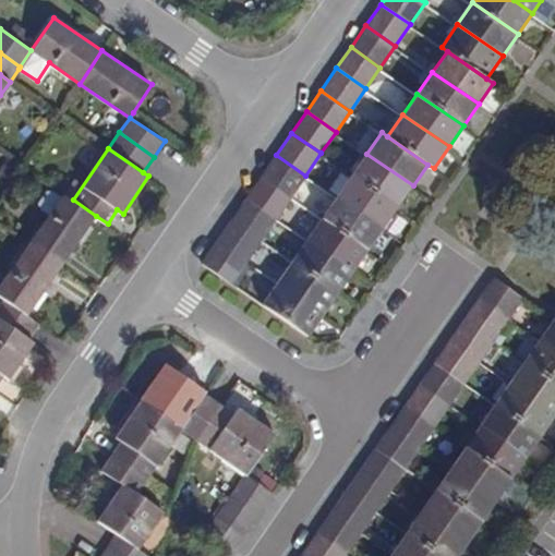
[(366,154),(352,174),(398,207),(413,185),(366,154)]
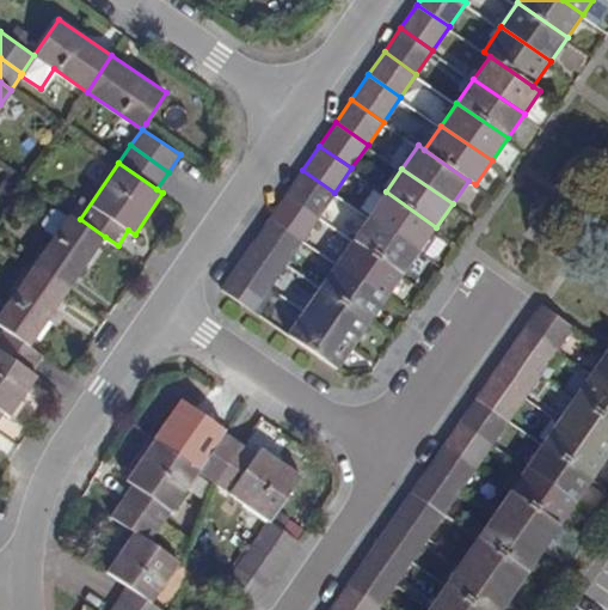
[(318,217),(335,193),(302,170),(287,194),(318,217)]
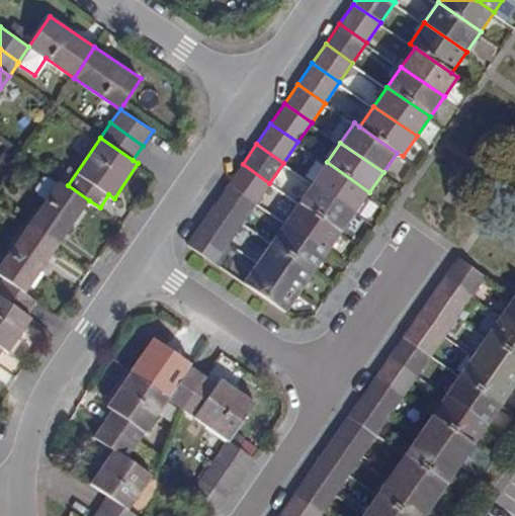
[(327,162),(313,182),(356,211),(369,192),(327,162)]
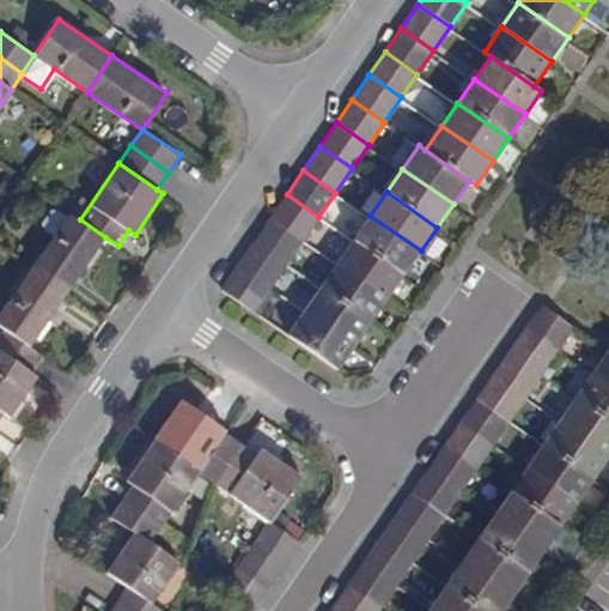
[(304,240),(318,217),(287,194),(272,217),(304,240)]
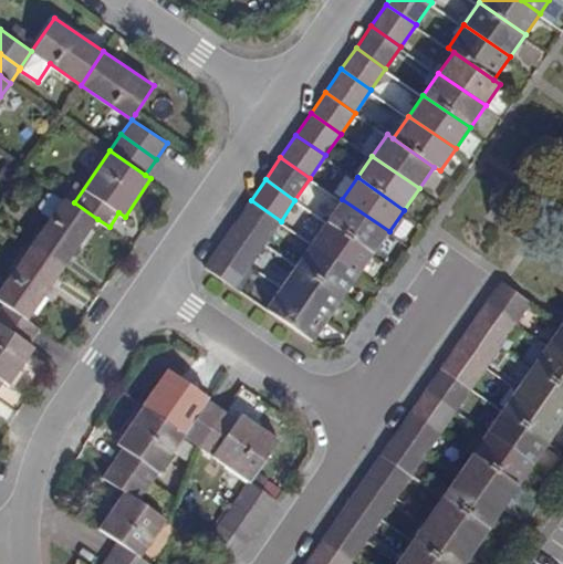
[(64,196),(30,247),(63,270),(97,219),(74,202),(64,196)]
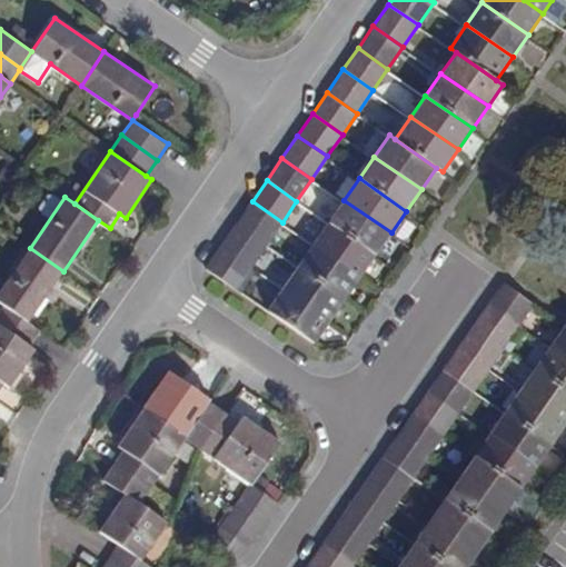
[(344,200),(328,224),(375,256),(391,232),(344,200)]
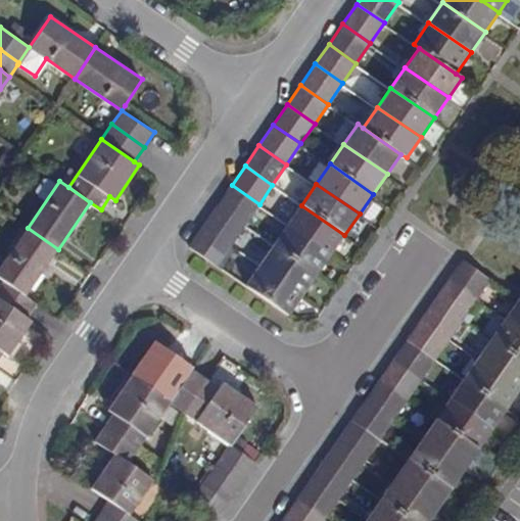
[(245,225),(260,204),(232,185),(218,205),(245,225)]
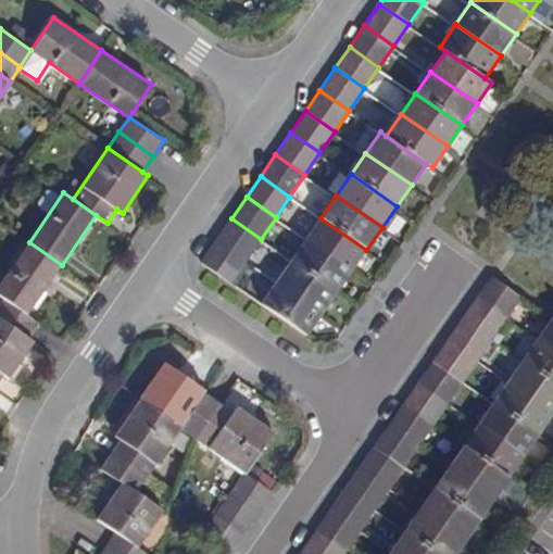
[(247,260),(261,239),(231,218),(217,239),(247,260)]
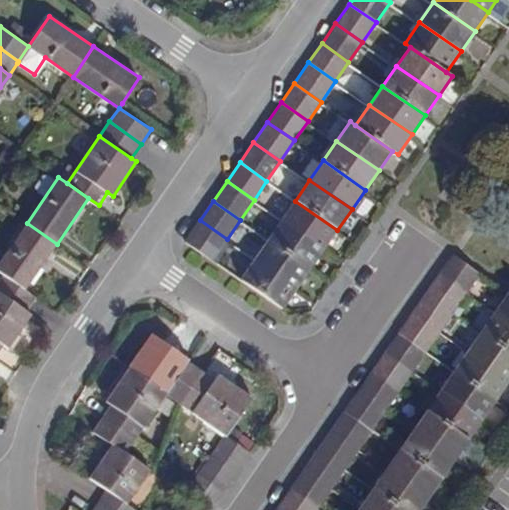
[(295,201),(282,219),(324,249),(337,230),(295,201)]
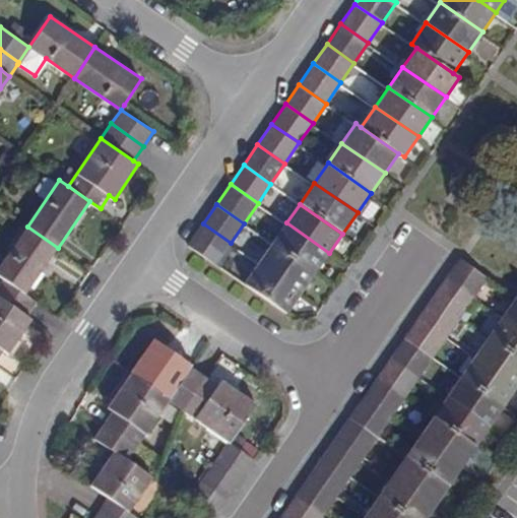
[(286,222),(272,243),(316,272),(329,253),(286,222)]
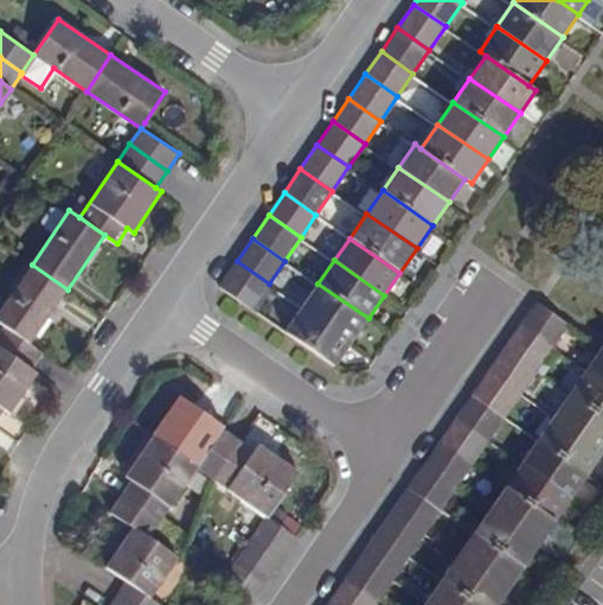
[(252,306),(269,284),(237,261),(220,284),(252,306)]
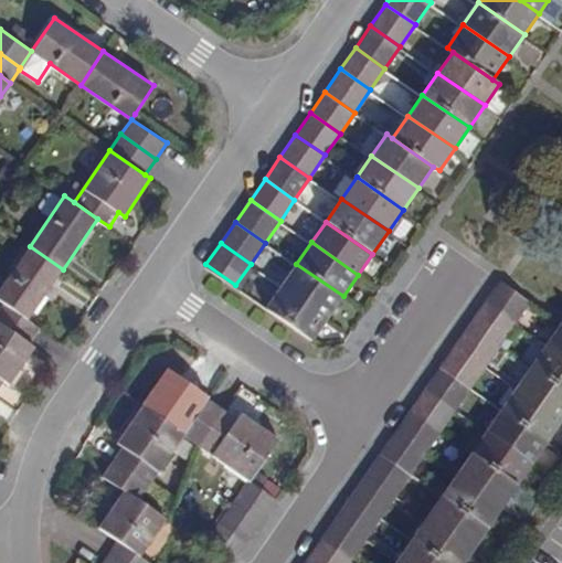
[(30,319),(63,269),(30,246),(0,288),(0,298),(4,303),(30,319)]
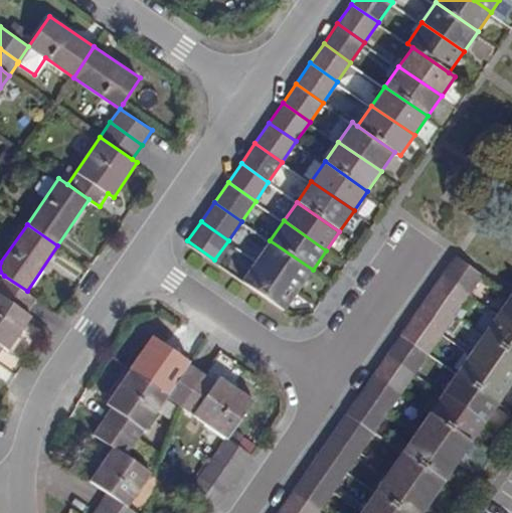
[(270,240),(257,261),(299,290),(313,270),(270,240)]
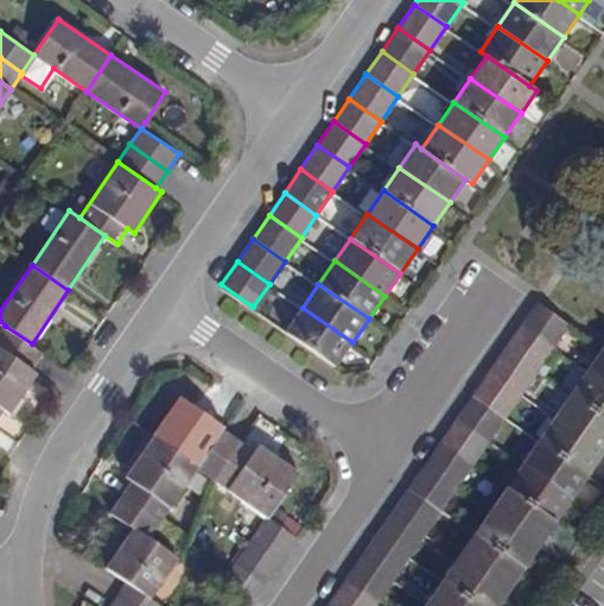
[(554,343),(570,321),(538,298),(522,321),(554,343)]
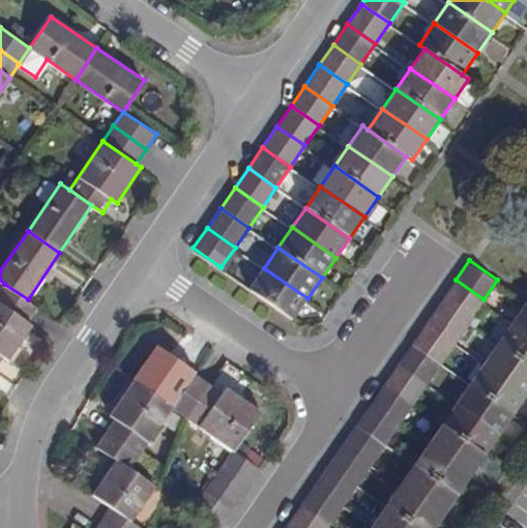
[(294,318),(308,298),(264,268),(251,288),(294,318)]
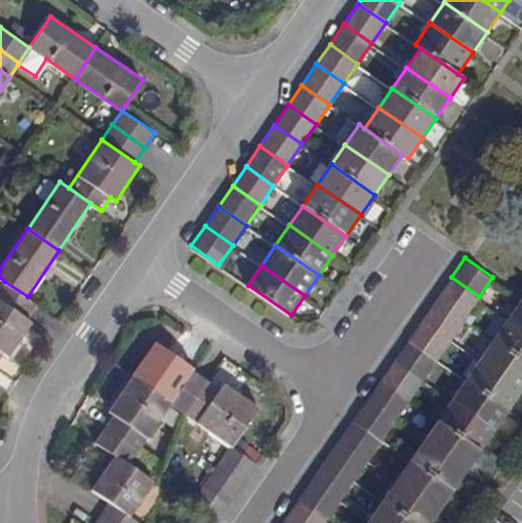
[(465,318),(479,296),(451,277),(436,298),(465,318)]
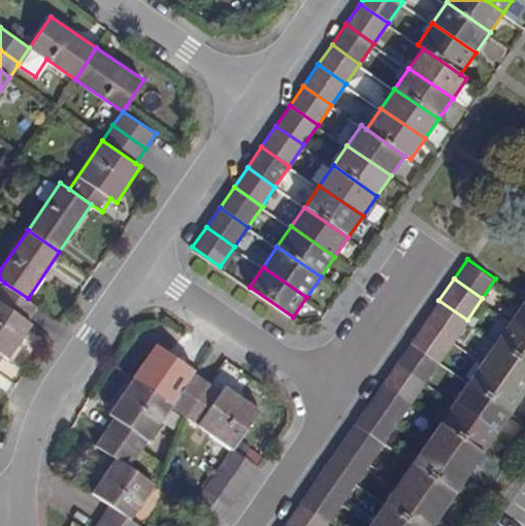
[(0,302),(26,320),(37,305),(28,298),(4,283),(0,288),(0,302)]
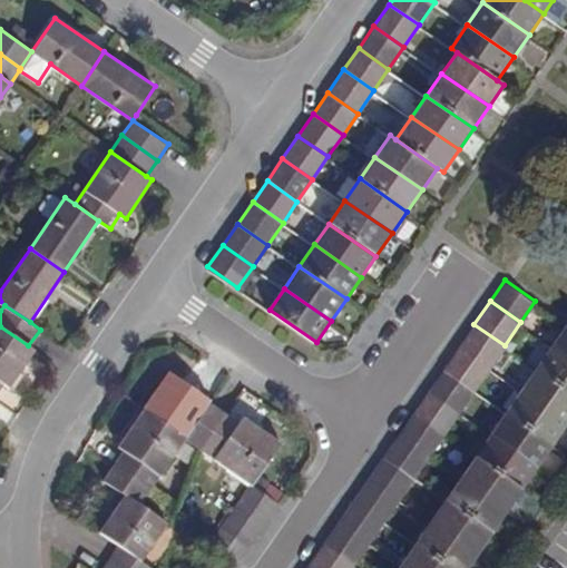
[(489,368),(505,345),(473,324),(459,346),(489,368)]
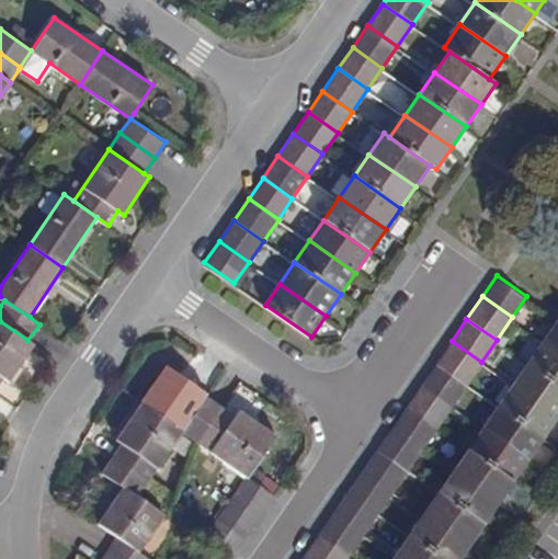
[(9,380),(33,344),(27,340),(0,321),(0,380),(3,377),(9,380)]
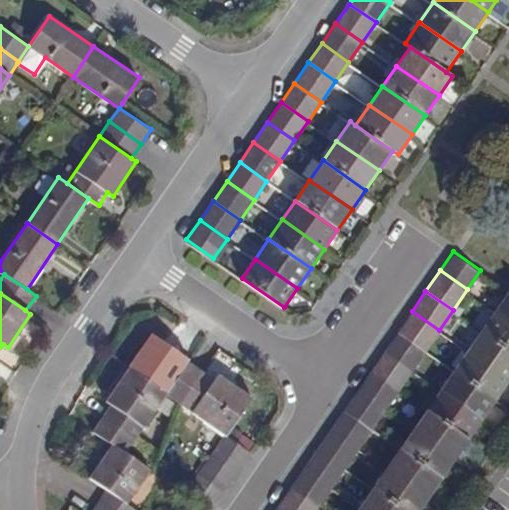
[(508,294),(496,310),(508,318),(508,294)]
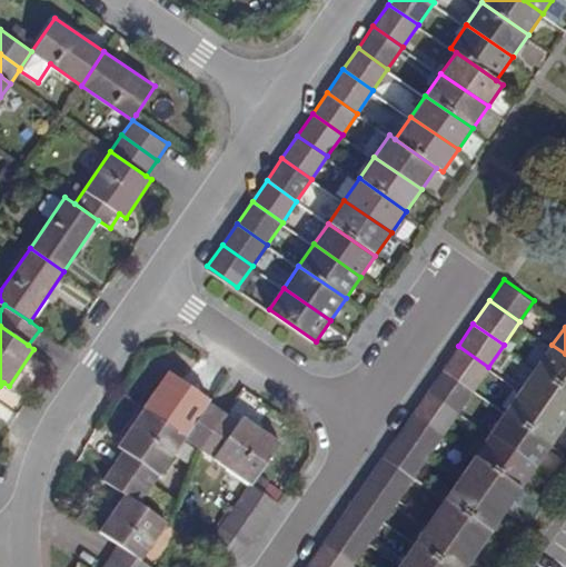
[(565,354),(552,345),(536,368),(565,388),(565,354)]
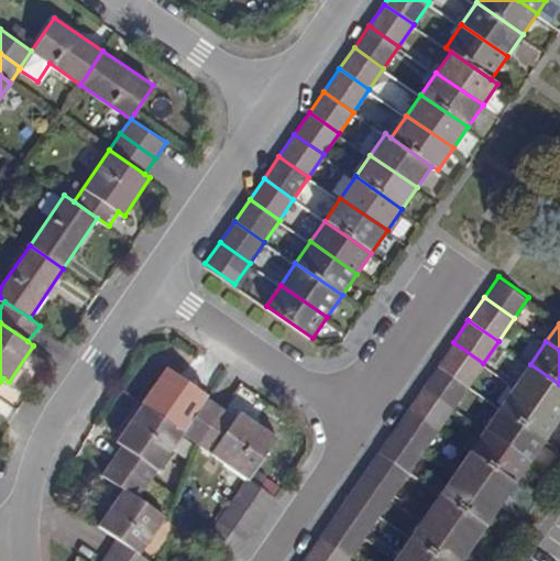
[(469,384),(483,363),(453,342),(439,363),(469,384)]
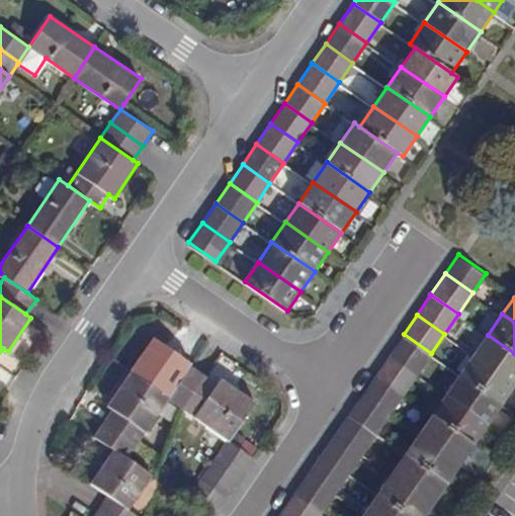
[(418,372),(431,353),(404,334),(391,353),(418,372)]
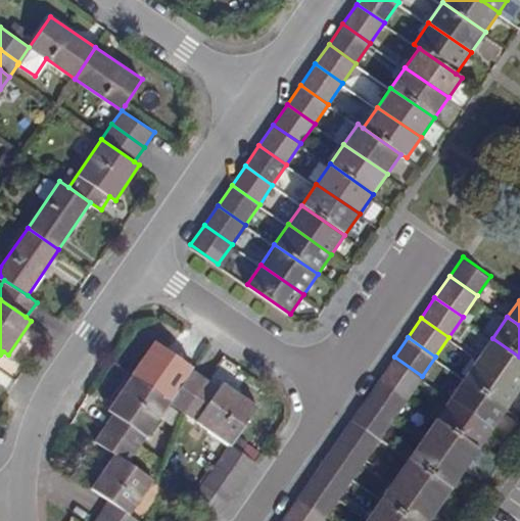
[(519,357),(492,338),(478,358),(519,386),(519,357)]
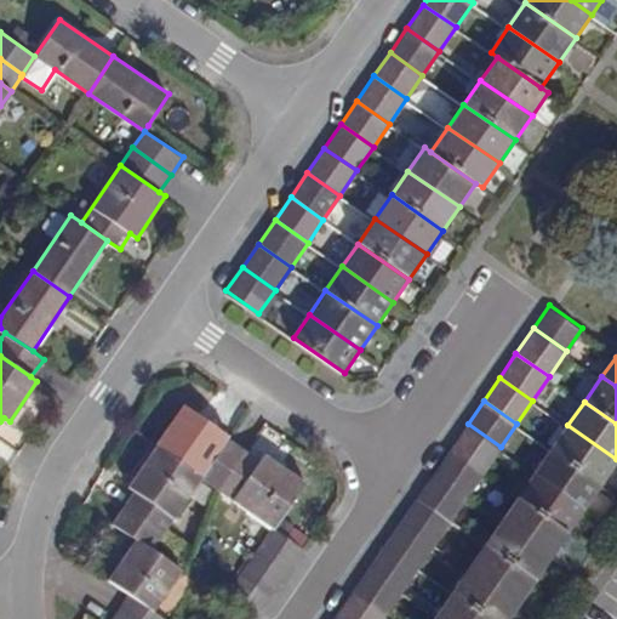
[(484,471),(501,447),(468,424),(451,448),(484,471)]
